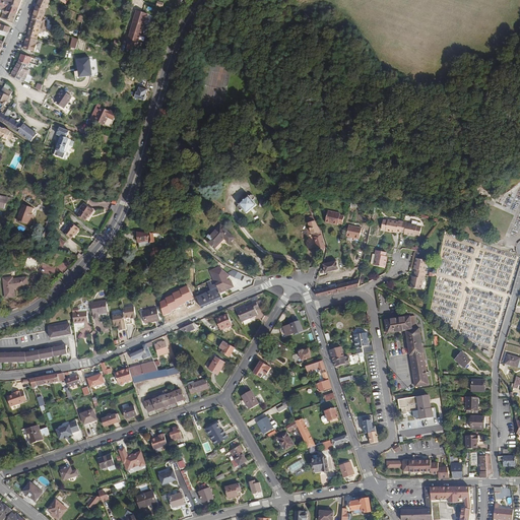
[(0,0),(0,8),(4,10),(1,18),(13,22),(22,0),(0,0)]
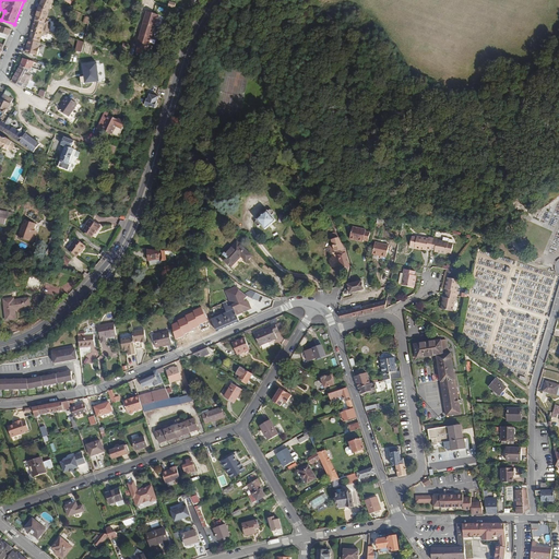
[(43,31),(45,23),(47,24),(48,21),(46,20),(50,10),(55,0),(52,0),(42,0),(39,7),(37,13),(35,20),(30,39),(26,54),(38,56),(39,47),(39,42),(43,43),(44,39),(40,39),(43,31)]
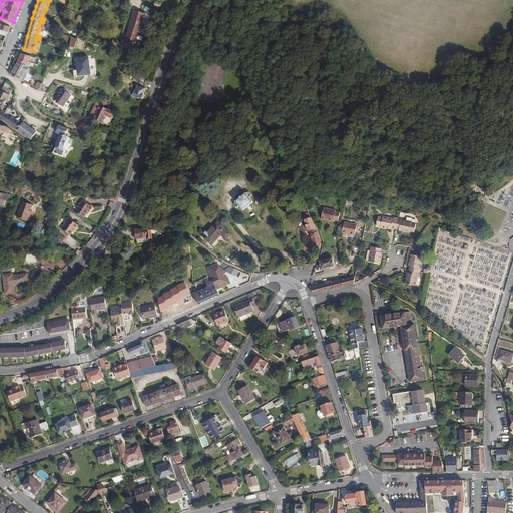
[(132,21),(143,25),(146,14),(141,13),(141,14),(135,12),(132,21)]
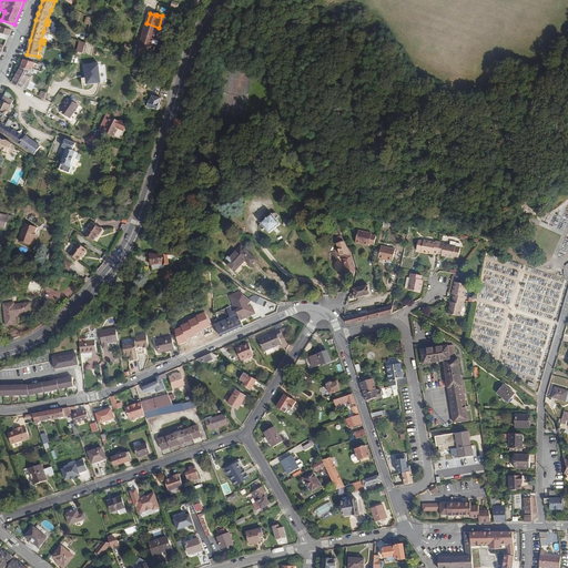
[(143,36),(154,39),(159,28),(146,23),(143,36)]
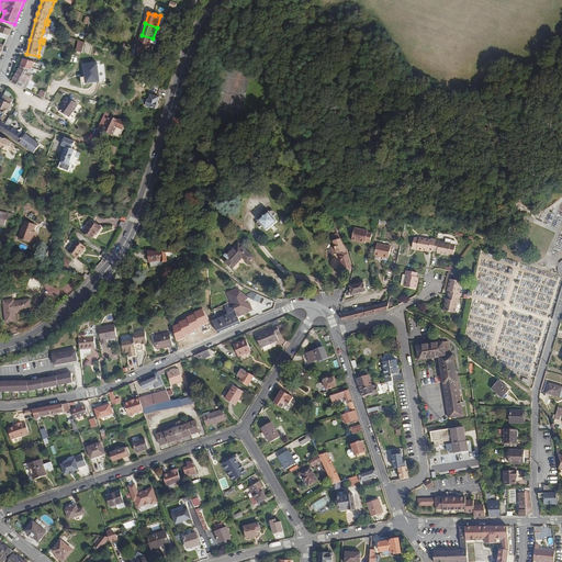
[(12,30),(0,25),(0,37),(7,41),(12,30)]
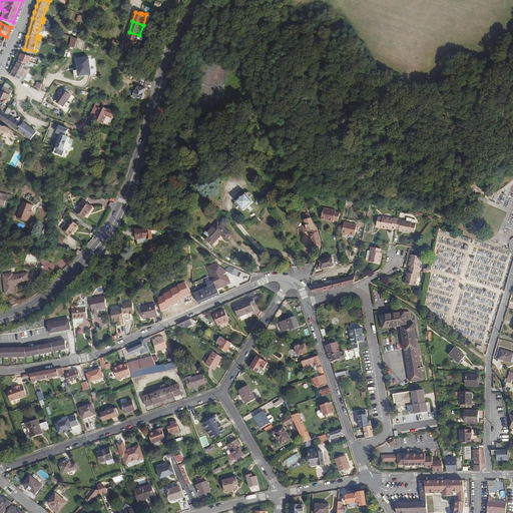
[(126,43),(136,46),(139,35),(129,32),(126,43)]
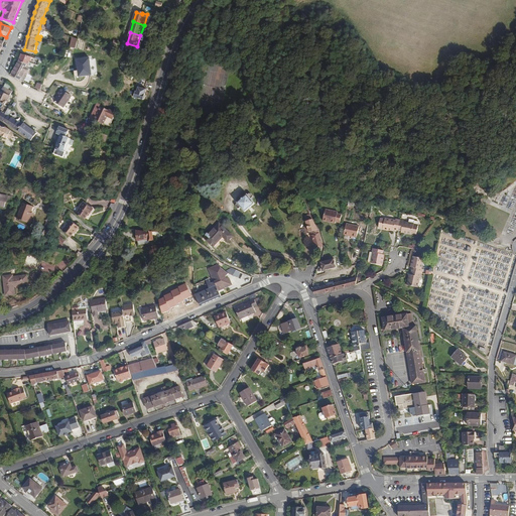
[(80,38),(77,48),(87,51),(90,41),(80,38)]
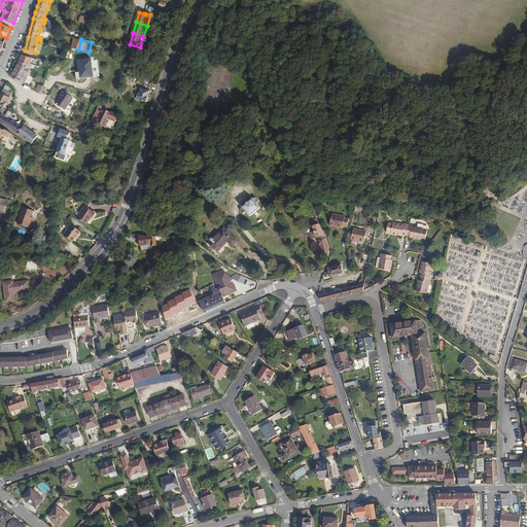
[(22,82),(27,73),(30,75),(32,71),(29,69),(30,67),(31,64),(32,58),(22,55),(20,63),(11,77),(22,82)]
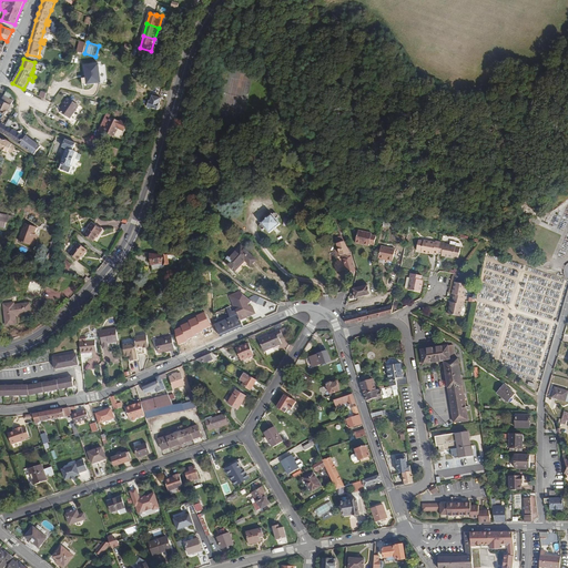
[(101,83),(100,64),(85,66),(87,72),(87,78),(85,78),(85,84),(101,83)]
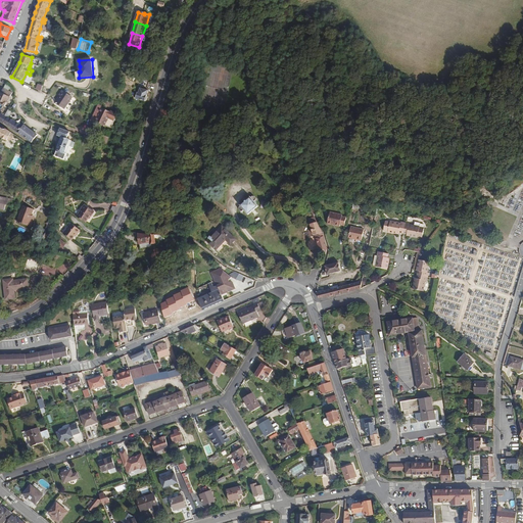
[(145,102),(151,82),(143,80),(139,92),(138,92),(136,99),(145,102)]
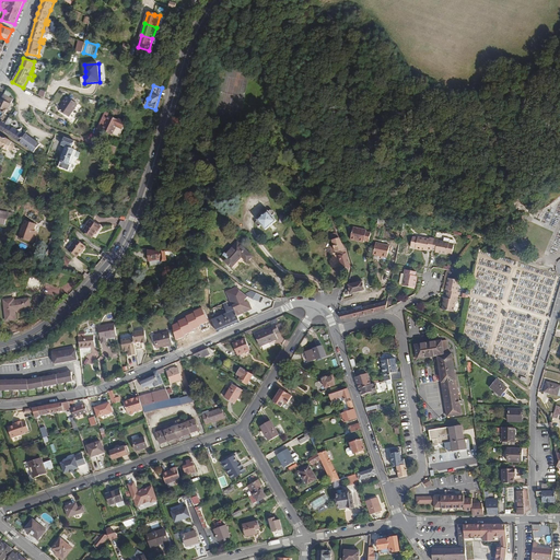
[(13,100),(9,97),(12,93),(6,90),(0,101),(0,129),(20,142),(34,153),(41,141),(26,132),(24,136),(9,126),(8,126),(1,121),(4,114),(6,114),(13,100)]
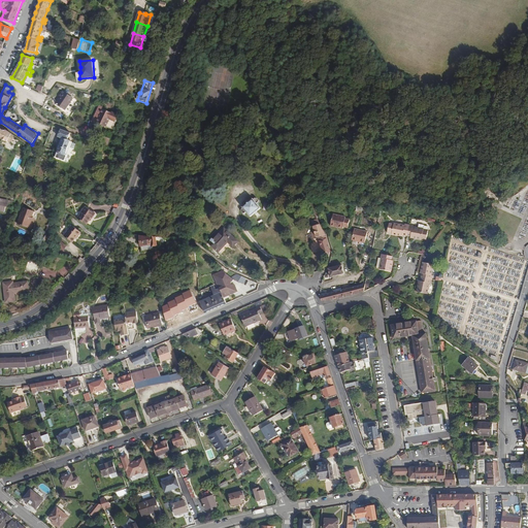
[(66,111),(74,97),(65,91),(56,105),(66,111)]
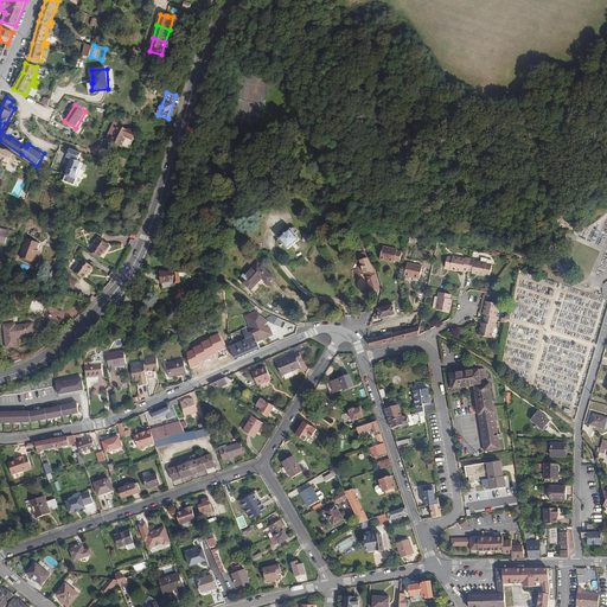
[(123,147),(131,132),(119,127),(112,141),(123,147)]
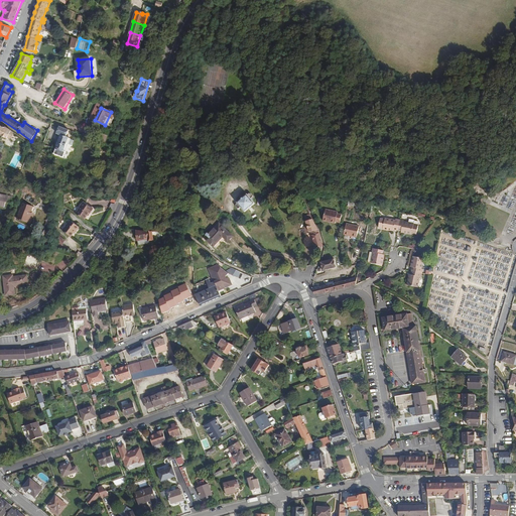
[(5,129),(0,125),(0,134),(8,139),(11,131),(12,131),(6,127),(5,129)]
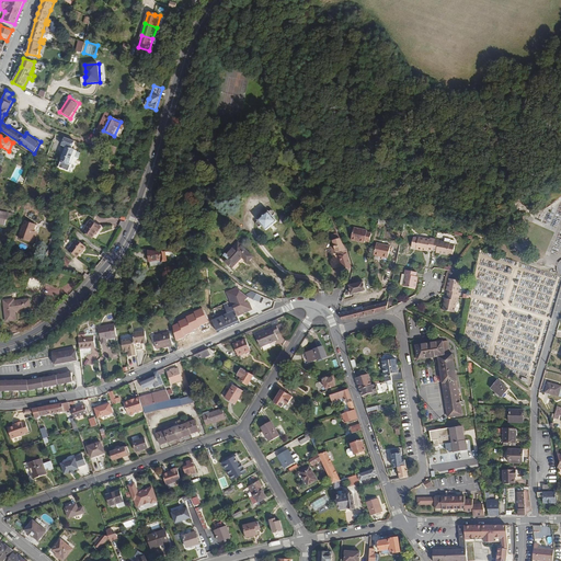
[(76,151),(76,150),(72,149),(76,142),(66,138),(63,146),(64,147),(58,161),(57,164),(56,167),(70,172),(72,165),(70,164),(73,156),(76,151)]
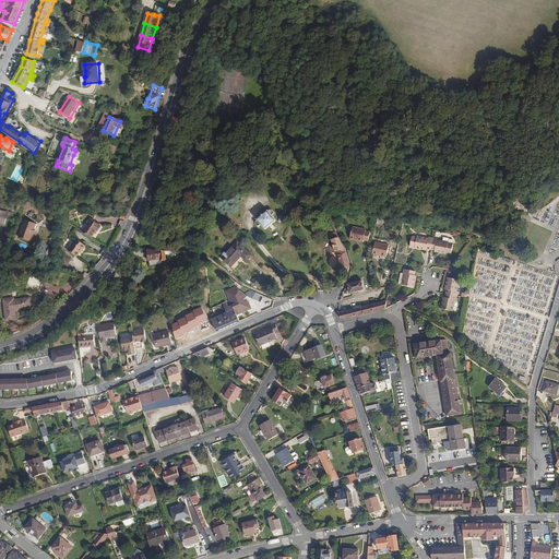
[(241,179),(237,174),(232,177),(232,178),(235,183),(241,179)]
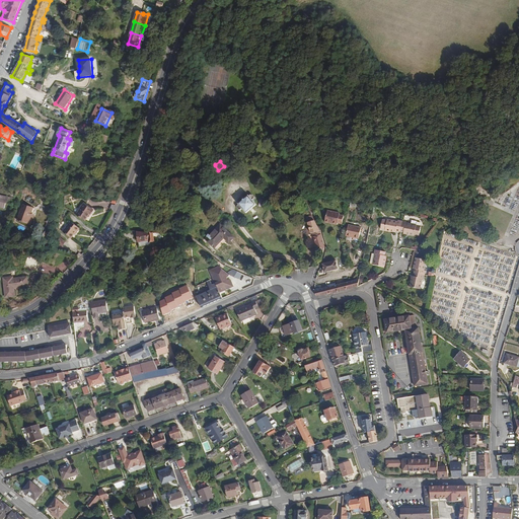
[(246,213),(256,205),(253,201),(254,199),(254,197),(252,195),(250,195),(249,196),(248,196),(238,204),(239,204),(237,206),(237,207),(239,210),(241,210),(242,209),(246,213)]
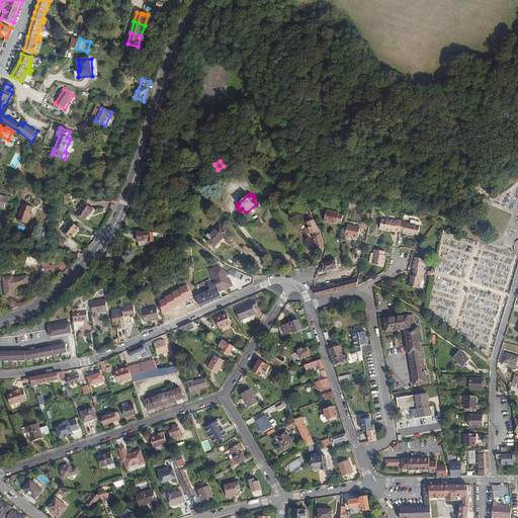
[(32,212),(33,208),(35,202),(25,200),(21,217),(31,220),(31,218),(35,219),(36,213),(32,212)]
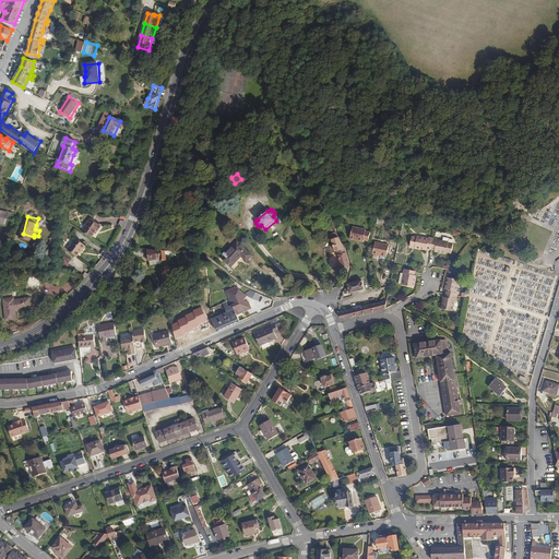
[(88,219),(81,233),(91,239),(96,230),(97,232),(100,227),(88,219)]
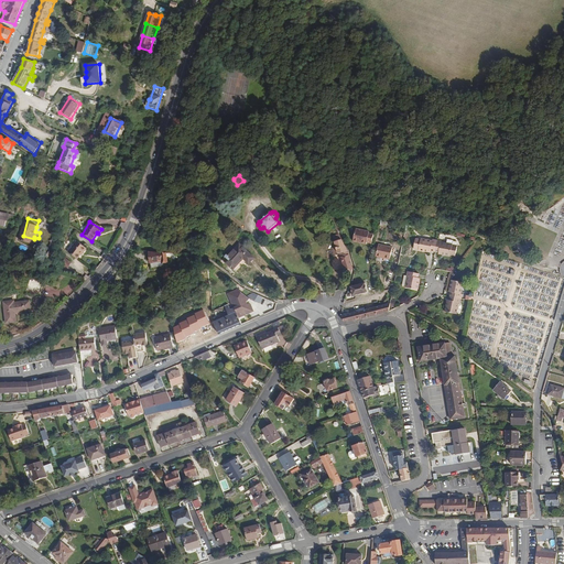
[(372,242),(373,234),(369,232),(370,231),(356,228),(354,238),(368,241),(372,242)]
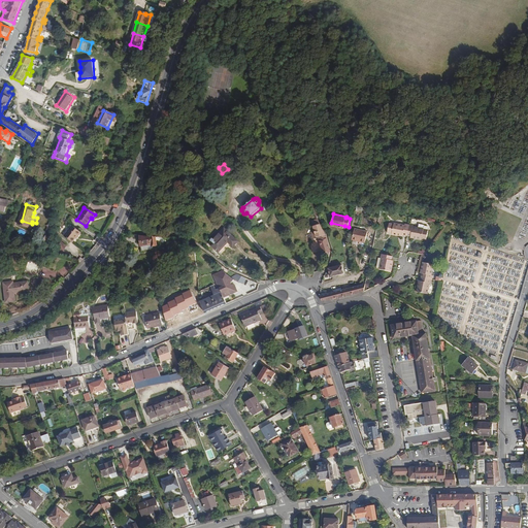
[(417,228),(413,227),(414,226),(404,225),(404,226),(394,224),(393,225),(389,224),(387,233),(392,234),(397,235),(397,234),(402,235),(409,236),(416,237),(415,239),(421,240),(421,239),(425,240),(427,231),(423,230),(423,229),(417,228)]
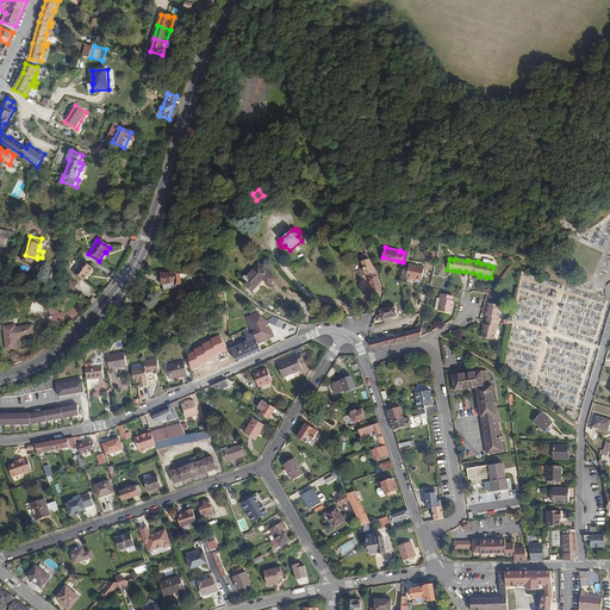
[(381,291),(375,271),(369,260),(362,262),(366,275),(368,274),(373,294),(381,292),(381,291)]
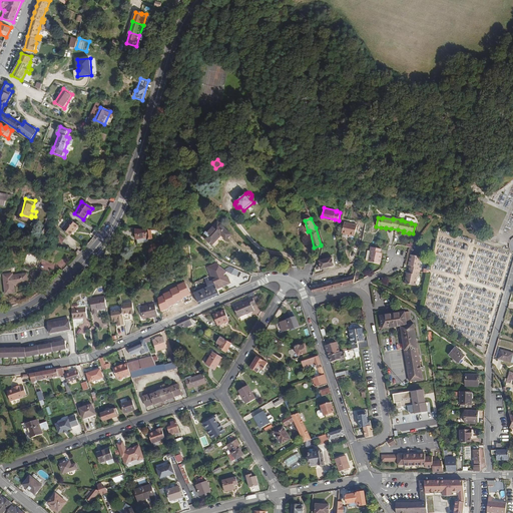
[(69,219),(61,230),(69,236),(74,230),(75,230),(78,227),(69,219)]
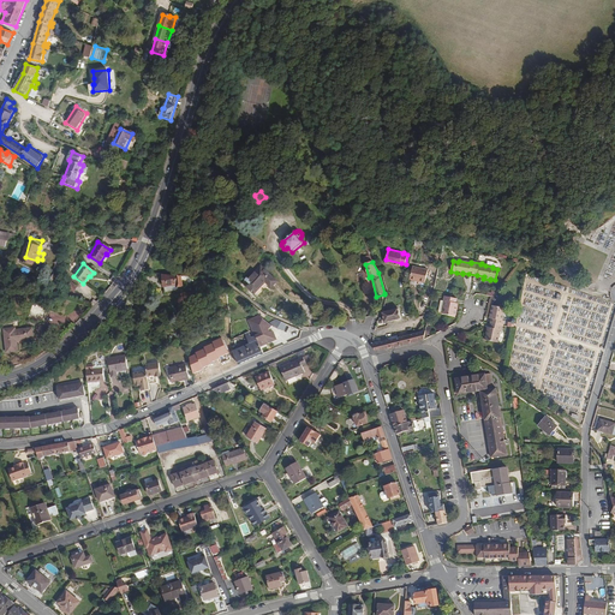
[(276,281),(260,267),(244,285),(255,294),(264,282),(270,288),(276,281)]
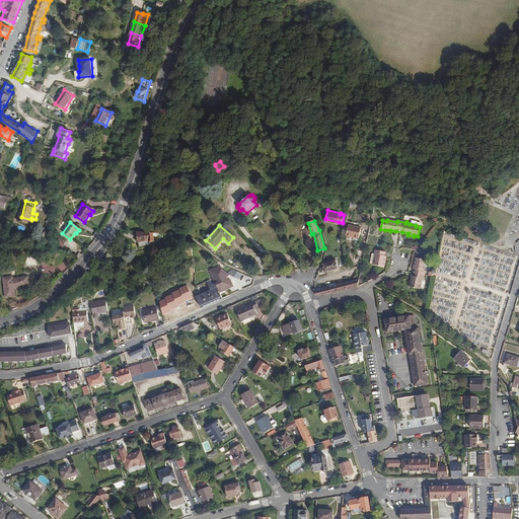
[(364,237),(365,229),(353,227),(351,235),(364,237)]
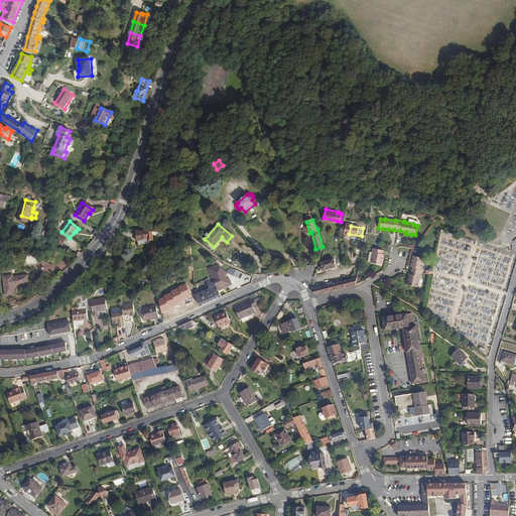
[(161,239),(160,232),(146,232),(136,231),(138,242),(148,240),(149,242),(150,242),(154,241),(154,240),(161,239)]
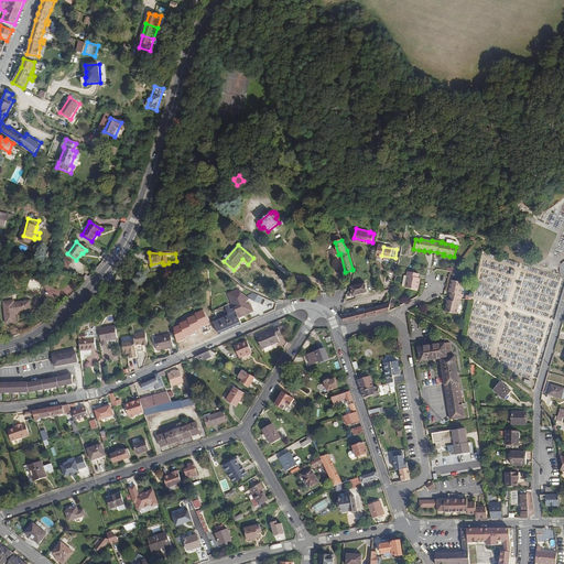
[(71,263),(65,259),(61,263),(66,269),(71,263)]
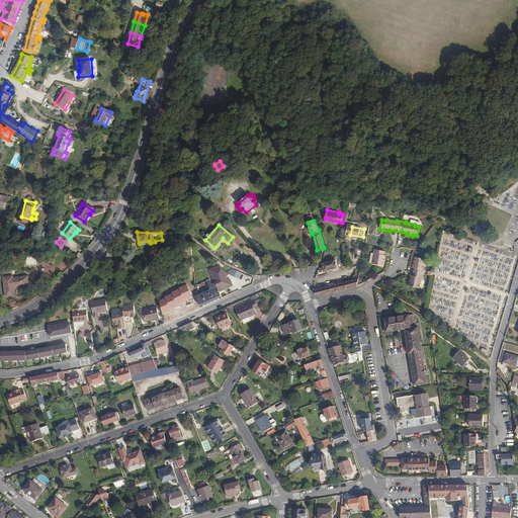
[(123,244),(126,243),(124,238),(117,241),(115,243),(117,247),(123,244)]
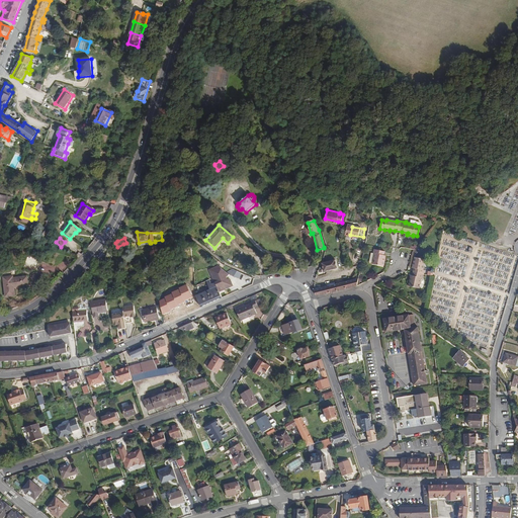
[(381,260),(382,255),(383,252),(373,249),(373,253),(374,254),(372,264),(382,267),(384,261),(381,260)]
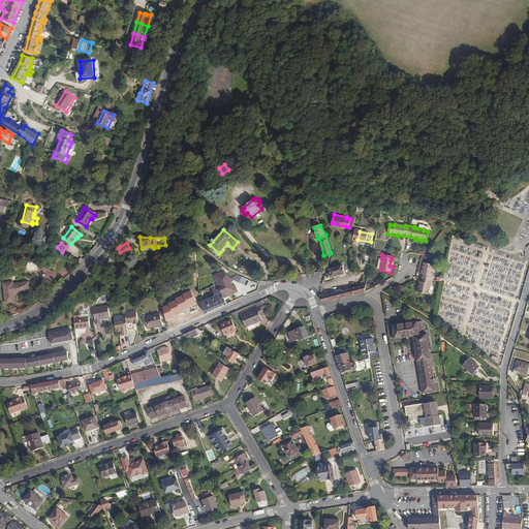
[(105,274),(113,265),(107,260),(102,268),(102,271),(105,274)]
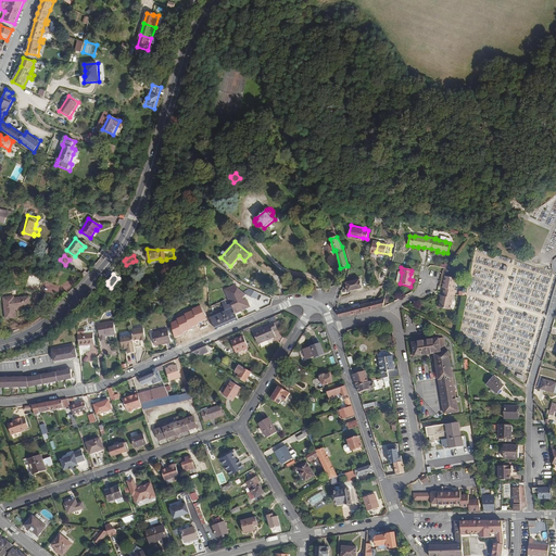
[(38,292),(40,282),(28,276),(24,290),(38,292)]
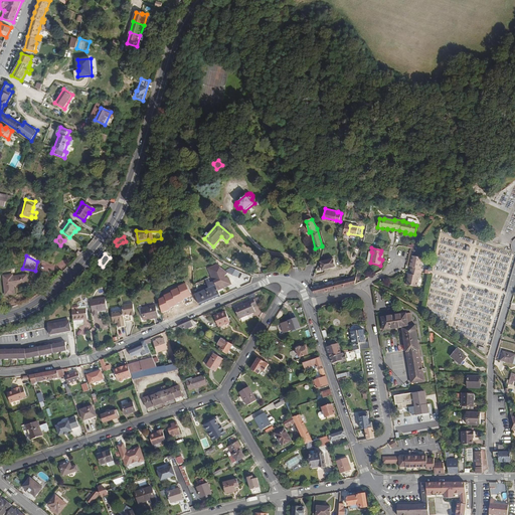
[(420,269),(422,259),(412,256),(410,262),(412,263),(411,268),(411,272),(421,274),(421,270),(420,269)]
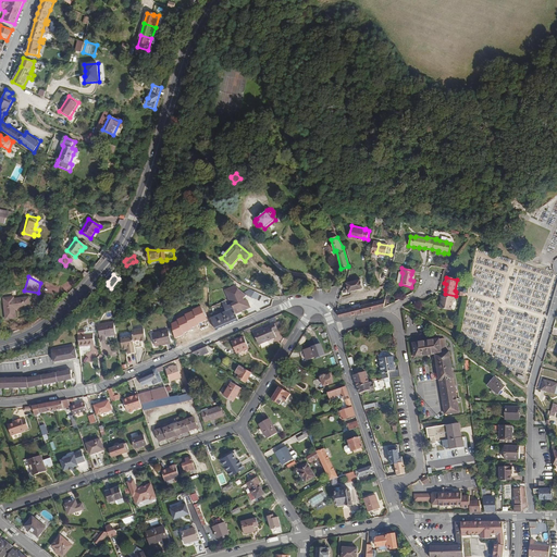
[(363,289),(361,280),(355,281),(350,282),(347,283),(348,289),(349,293),(363,289)]
